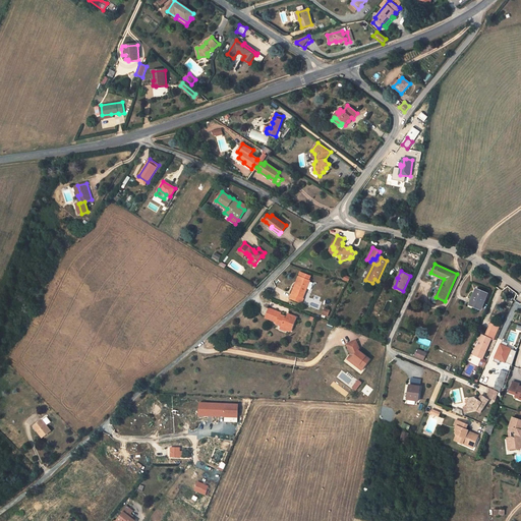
[(293,293),(292,293),(290,298),(302,302),(304,297),(303,297),(306,288),(310,289),(312,286),(311,285),(312,282),(309,281),(309,280),(310,276),(300,272),(298,276),(300,276),(293,293)]
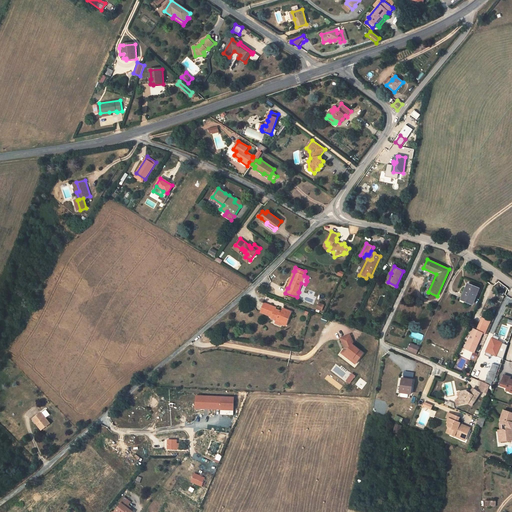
[(295,271),(293,271),(287,288),(288,288),(295,271)]
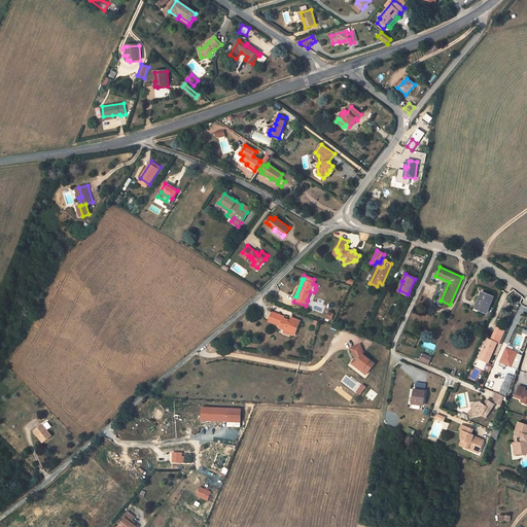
[(400,281),(396,290),(407,295),(408,294),(399,290),(402,281),(401,281),(400,281)]
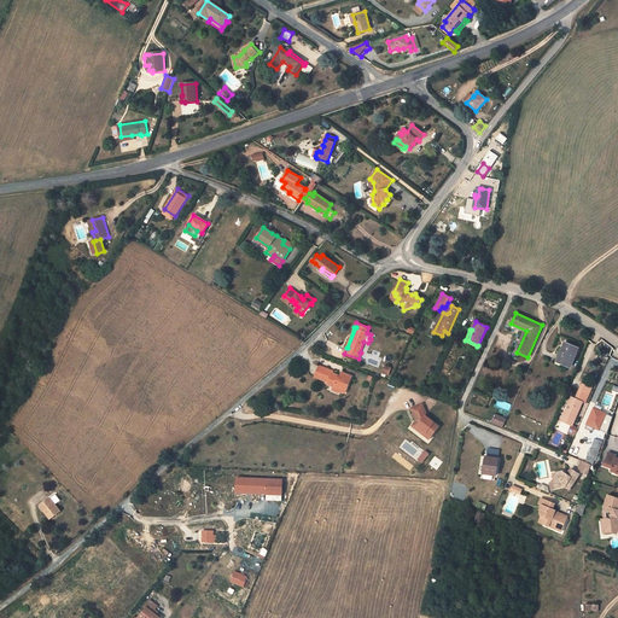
[(560,349),(554,363),(567,369),(569,366),(571,367),(578,349),(565,343),(563,350),(560,349)]
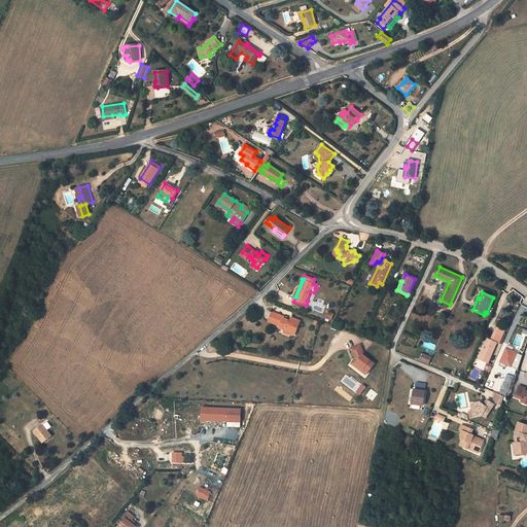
[(289,334),(294,335),(301,321),(291,317),(290,321),(289,322),(288,321),(288,320),(284,318),(284,316),(278,314),(276,317),(271,315),(269,321),(280,326),(279,327),(284,329),(290,331),(289,334)]
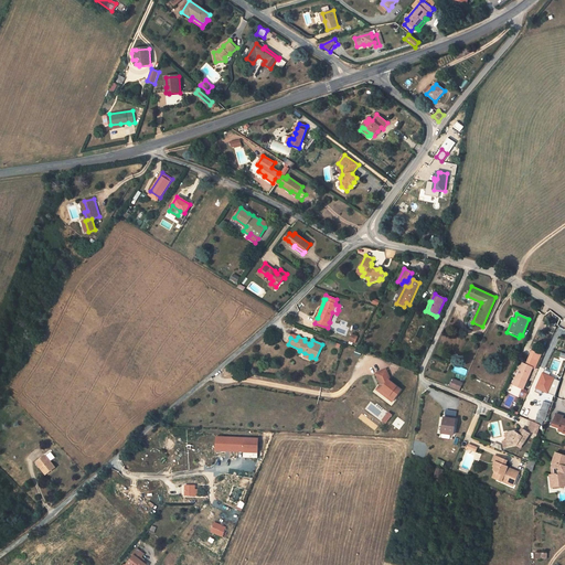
[(533,368),(539,354),(532,351),(526,365),(533,368)]
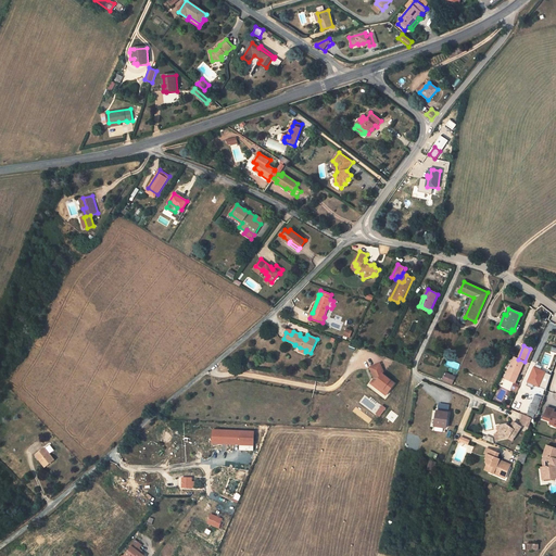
[(515,382),(525,362),(518,359),(515,357),(505,378),(506,379),(510,380),(515,382)]
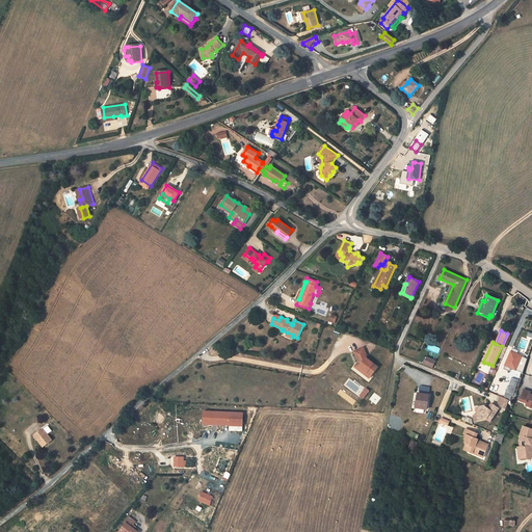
[(360,366),(371,375),(378,367),(366,357),(367,356),(364,347),(354,351),(358,362),(361,364),(360,366)]
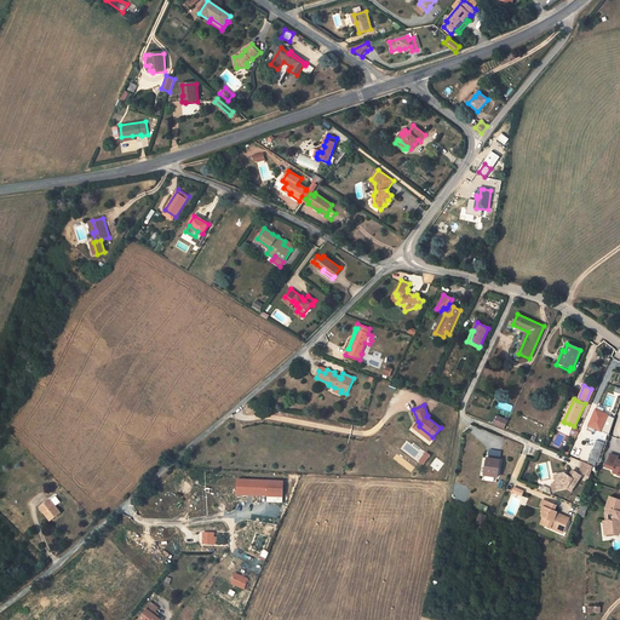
[(606,423),(609,415),(596,409),(587,429),(593,432),(596,425),(595,425),(597,422),(598,422),(598,420),(606,423)]
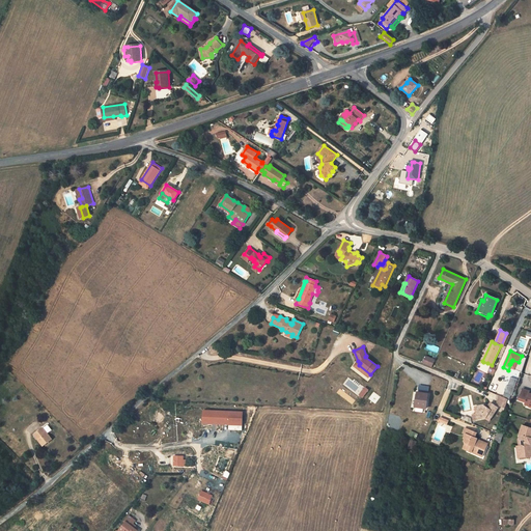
[(432,367),(436,360),(426,357),(423,364),(432,367)]
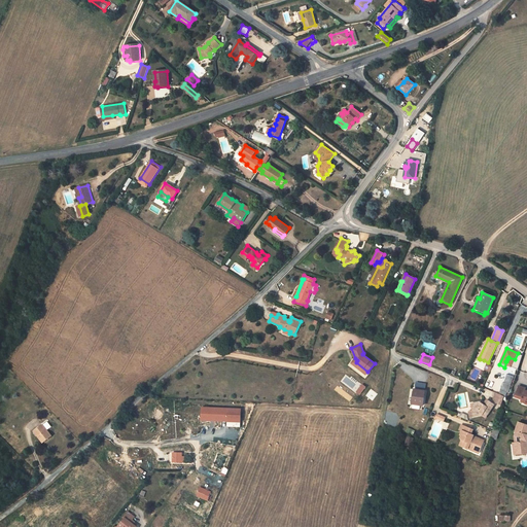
[(365,375),(367,372),(356,362),(357,360),(355,358),(351,363),(365,375)]
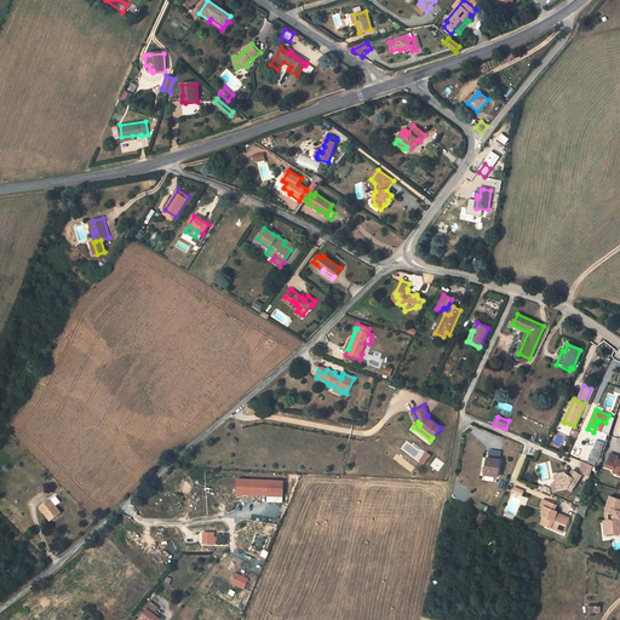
[(597,463),(601,453),(591,451),(589,460),(597,463)]
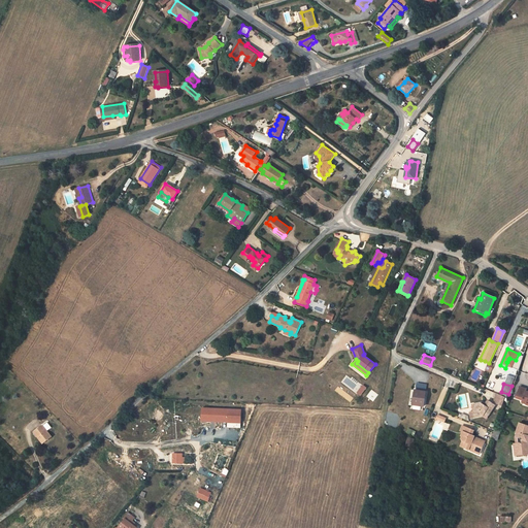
[(520,387),(516,398),(523,400),(522,402),(526,404),(527,402),(527,401),(527,391),(526,391),(527,389),(520,387)]
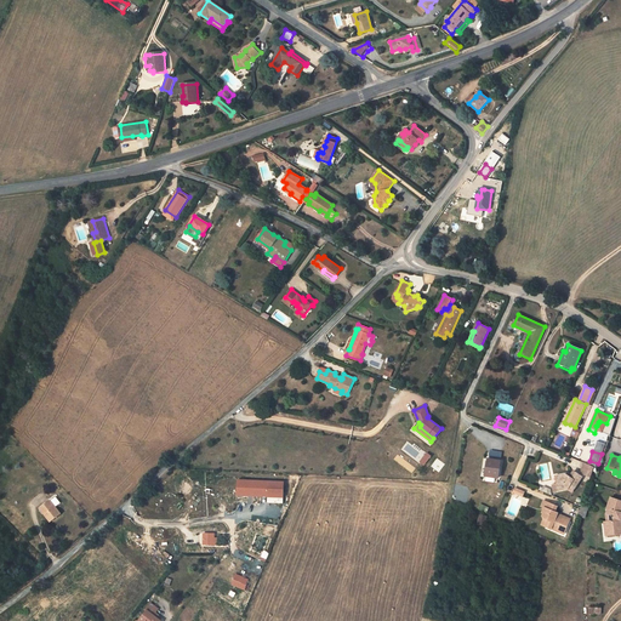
[(501,461),(489,459),(488,459),(486,477),(499,478),(501,461)]
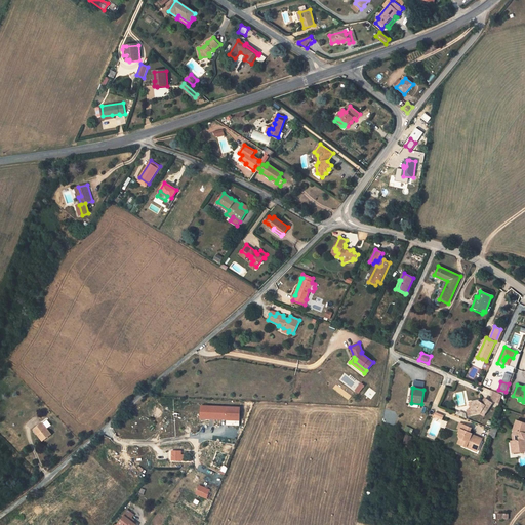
[(502,394),(494,391),(491,398),(494,401),(499,403),(502,394)]
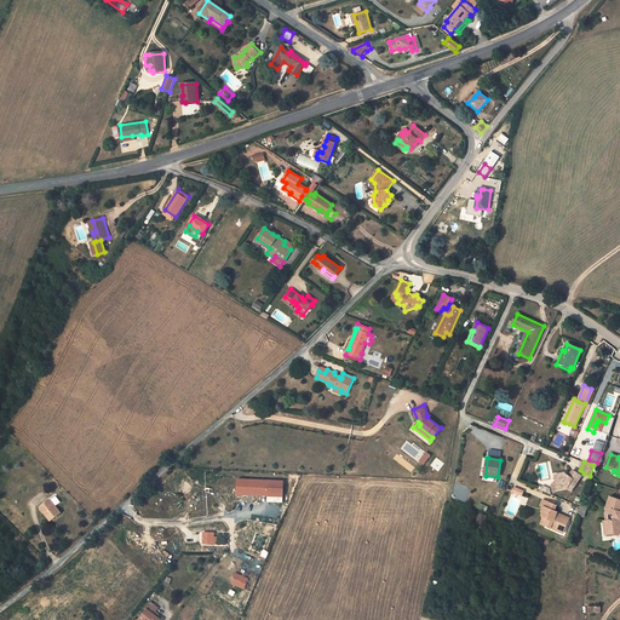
[(564,474),(555,475),(556,482),(560,484),(561,489),(567,488),(569,486),(573,488),(581,476),(573,470),(569,476),(567,477),(567,475),(564,474)]
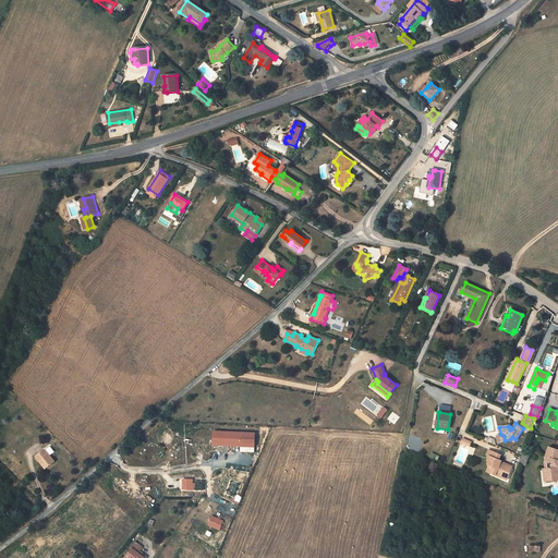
[(255,452),(255,432),(213,431),(213,446),(240,447),(240,451),(255,452)]
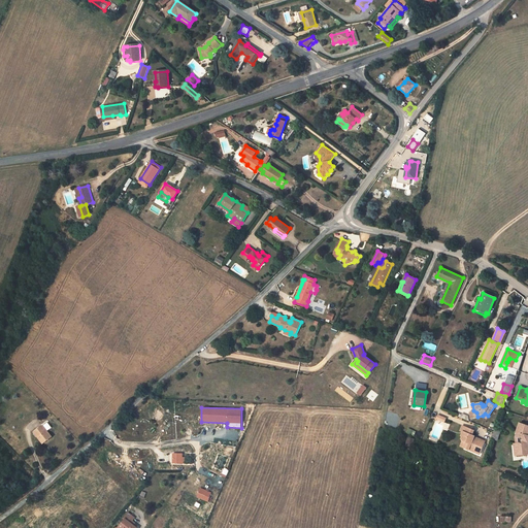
[(527,426),(520,423),(517,432),(517,433),(516,436),(517,437),(516,440),(516,443),(516,449),(518,449),(518,455),(527,454),(527,452),(527,448),(527,447),(527,441),(527,439),(527,426)]
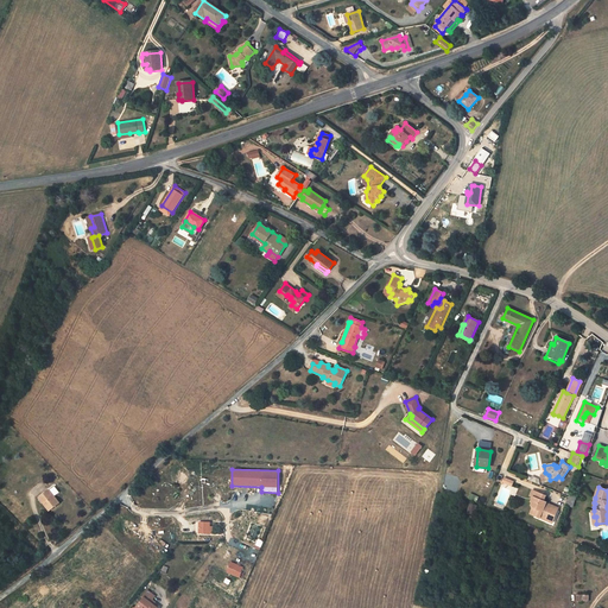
[(50,511),(59,502),(50,489),(39,498),(50,511)]
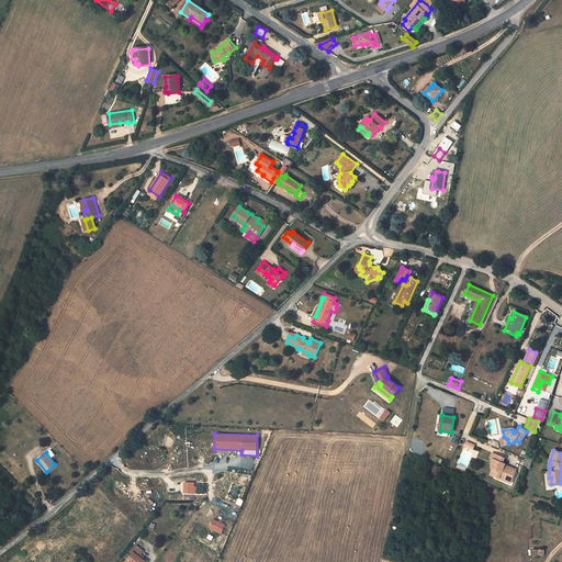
[(503,458),(496,456),(495,460),(493,460),(492,464),(493,464),(492,467),(493,469),(497,471),(494,476),(510,483),(516,471),(505,467),(505,464),(503,463),(501,462),(503,458)]
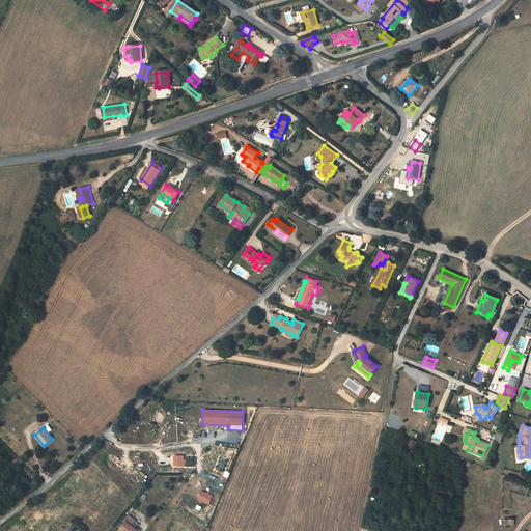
[(210,504),(213,495),(201,491),(197,500),(210,504)]
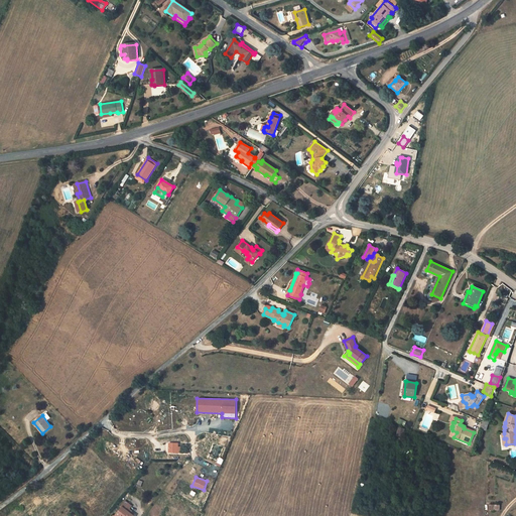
[(112,515),(133,515),(130,513),(132,511),(129,509),(131,506),(125,501),(121,506),(122,507),(114,515),(113,515),(112,515)]
